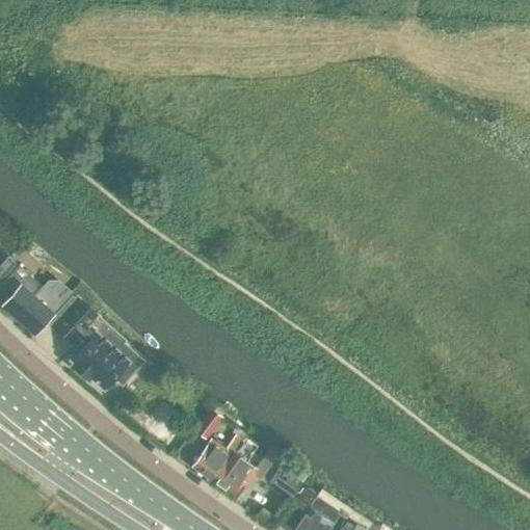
[(50,281),(44,286),(20,265),(1,287),(10,296),(3,305),(36,335),(56,313),(74,293),(61,281),(50,281)]
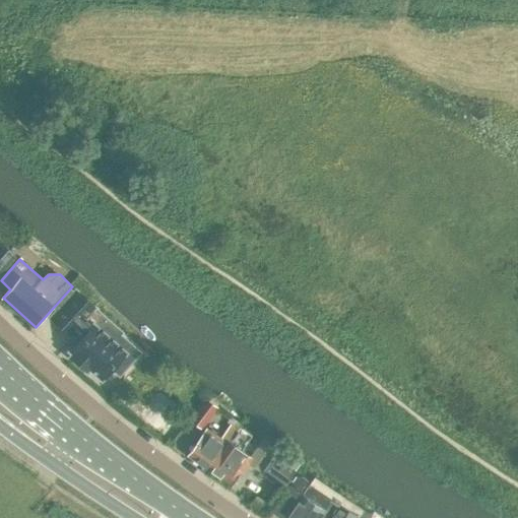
[(84,321),(95,309),(77,293),(54,319),(72,335),(73,334),(81,341),(72,350),(76,354),(73,358),(87,371),(90,368),(104,378),(113,368),(121,374),(139,352),(120,336),(113,344),(94,328),(93,329),(84,321)]
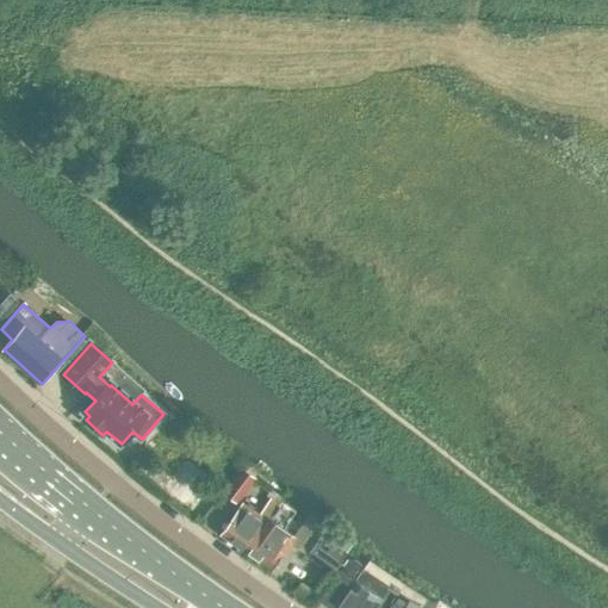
[(242,467),(221,495),(235,506),(256,478),(242,467)]
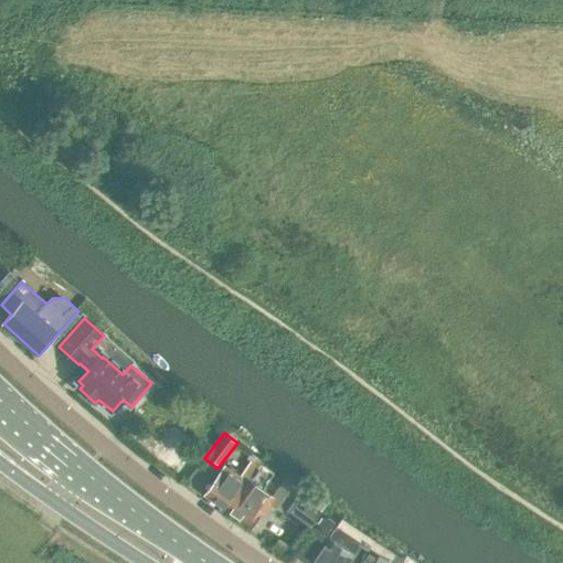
[(204,497),(229,513),(261,468),(252,463),(243,475),(227,464),(204,497)]
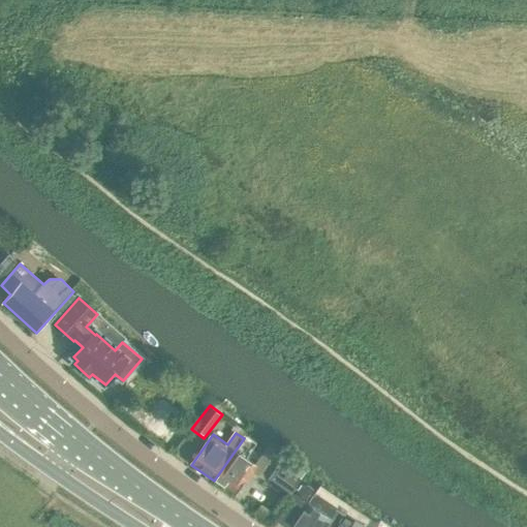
[(244,438),(214,481),(236,495),(257,465),(247,458),(255,446),(244,438)]
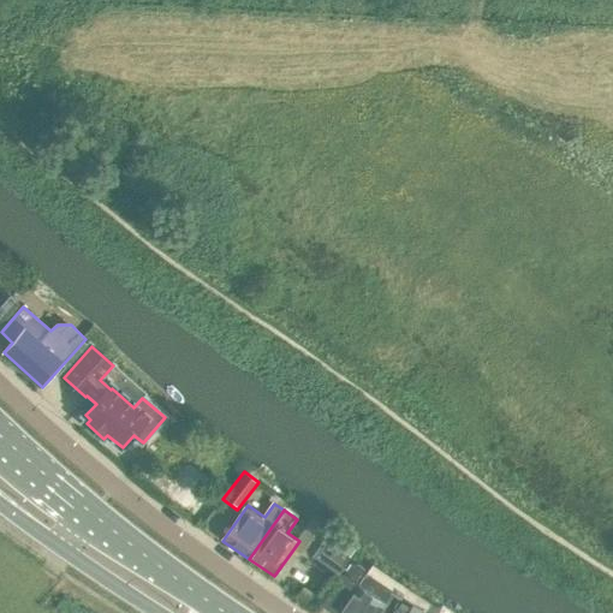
[(351,558),(326,540),(310,560),(337,579),(351,558)]
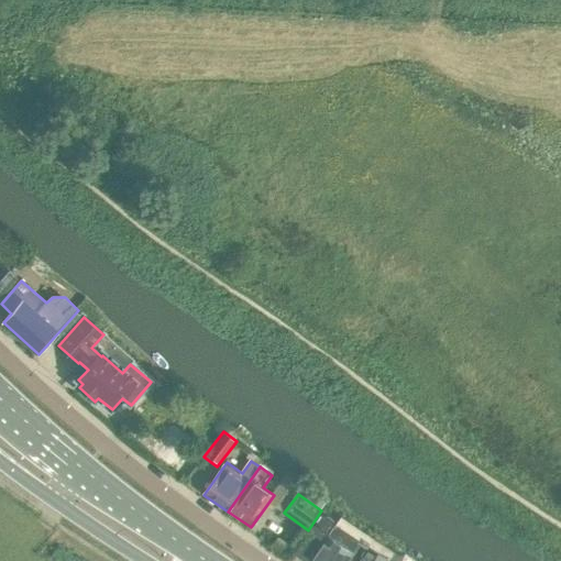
[(381,560),(334,530),(338,525),(329,518),(322,518),(318,524),(321,529),(329,535),(310,560),(381,560)]
